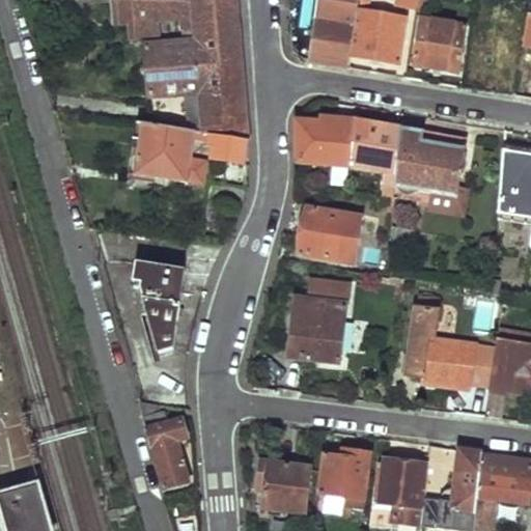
[(114,0),(116,27),(136,24),(136,0),(114,0)]
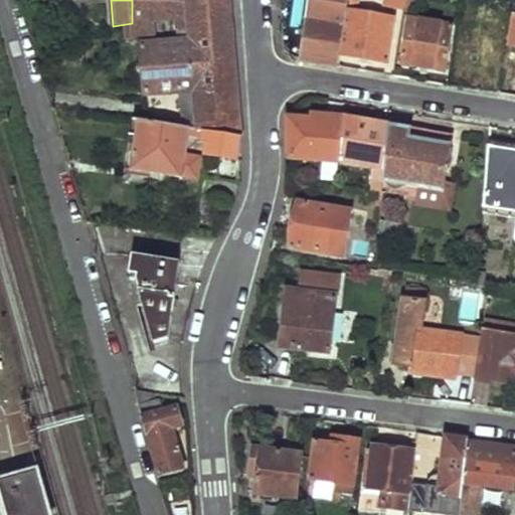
[(190,18),(191,30),(194,91),(196,129),(212,131),(239,136),(229,0),(132,0),(132,23),(132,38),(155,34),(153,22),(177,19),(190,18)]
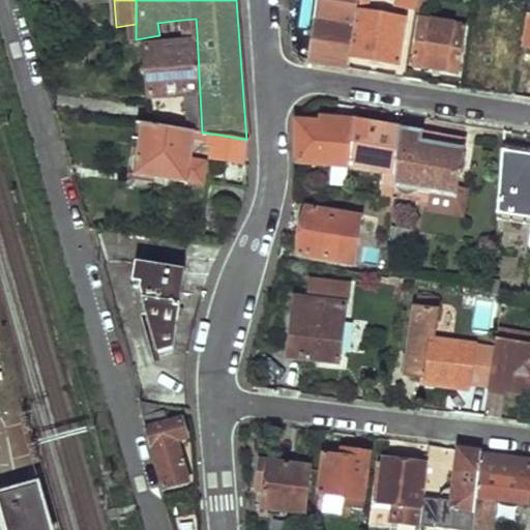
[(317,0),(304,61),(351,69),(353,56),(362,0),(317,0)]
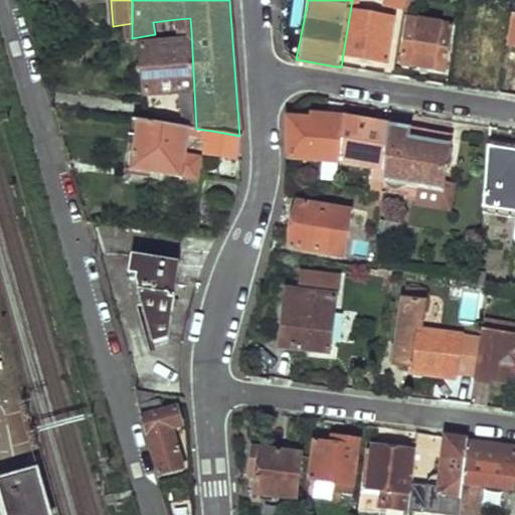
[(361,0),(352,0),(343,54),(388,61),(396,18),(360,11),(362,0),(361,0)]
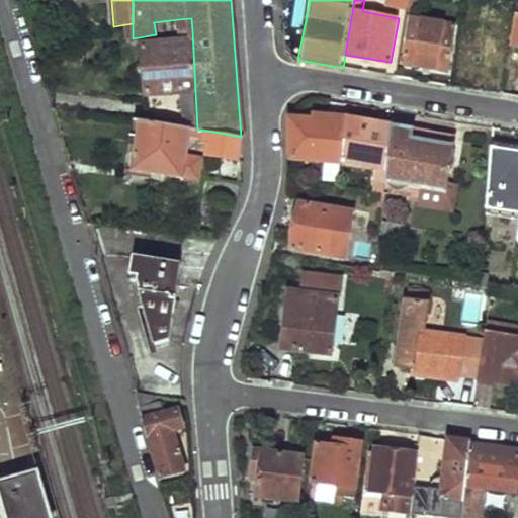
[(386,0),(386,6),(402,9),(403,0),(386,0)]
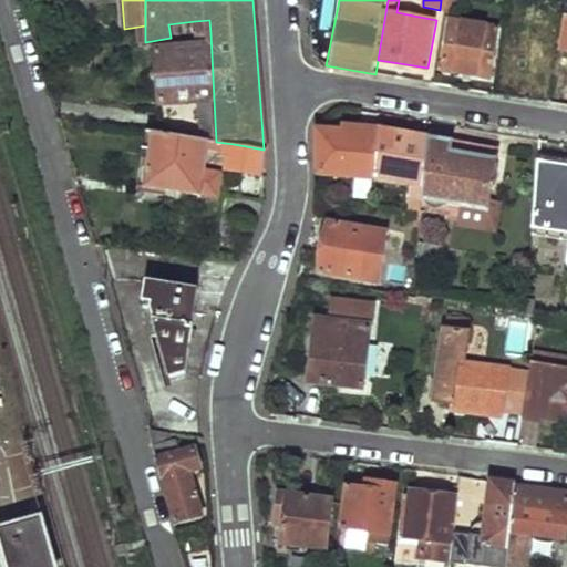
[(441,0),(440,10),(450,12),(452,0),(441,0)]
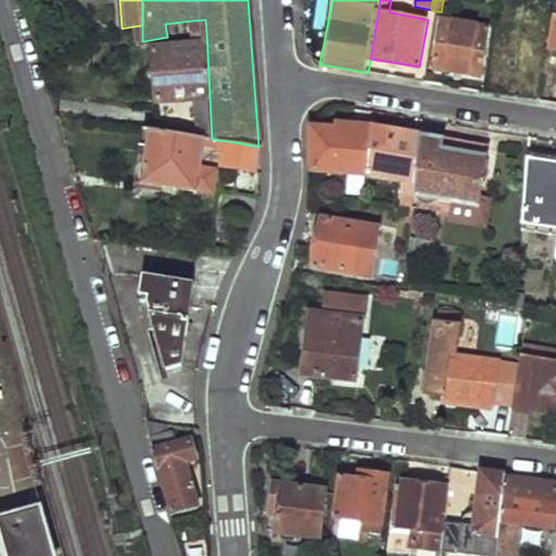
[(453,0),(443,0),(441,12),(453,14),(456,1),(453,0)]
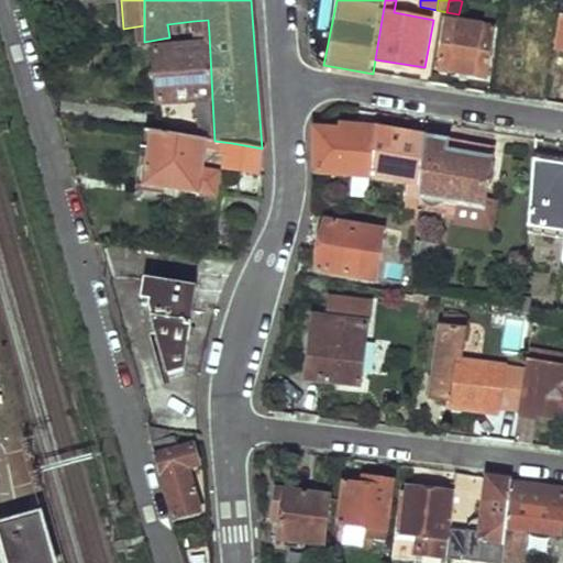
[(450,20),(438,69),(487,79),(497,29),(450,20)]
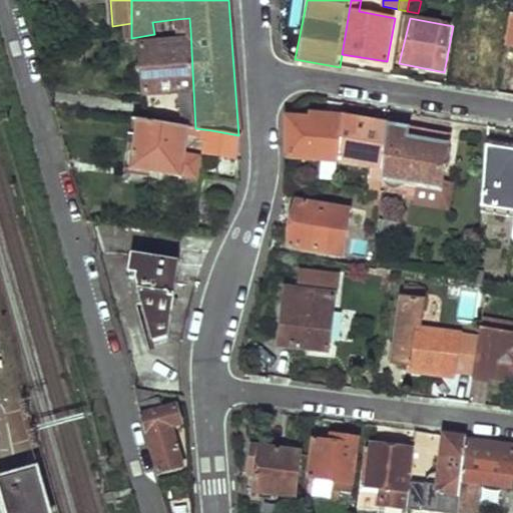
[(152,22),(154,34),(177,30),(176,19),(152,22)]
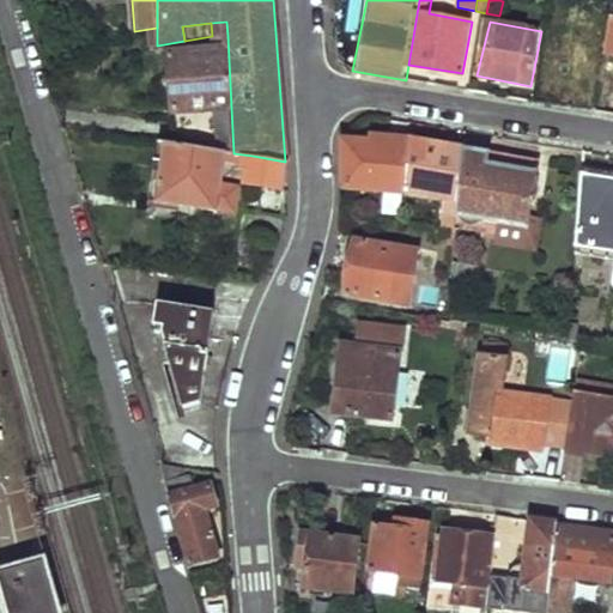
[(170,52),(174,111),(169,113),(171,143),(234,153),(231,108),(228,36),(218,36),(219,49),(170,52)]
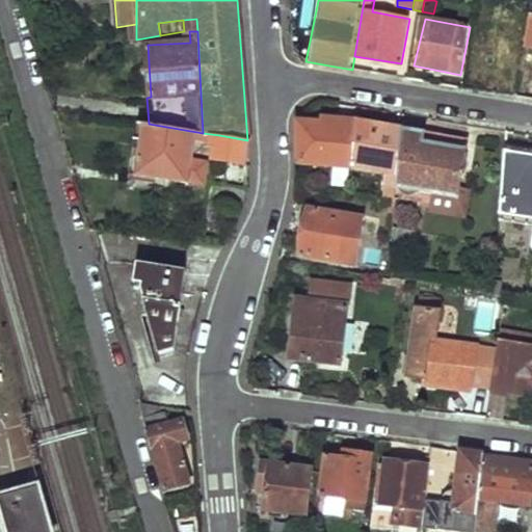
[(297,120),(298,162),(347,167),(354,121),(330,116),(330,123),(297,120)]
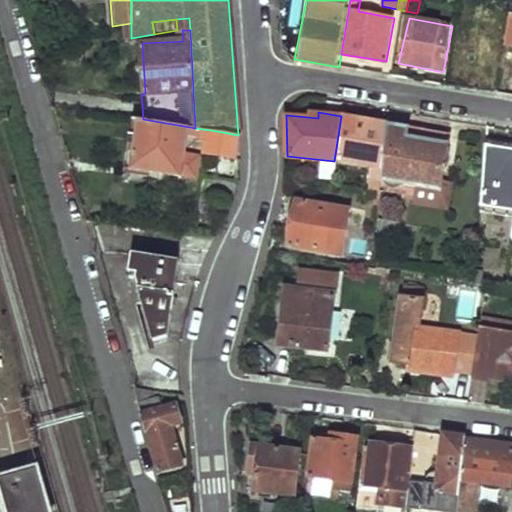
[(341,116),(334,161),(371,166),(370,178),(380,179),(386,125),(341,116)]
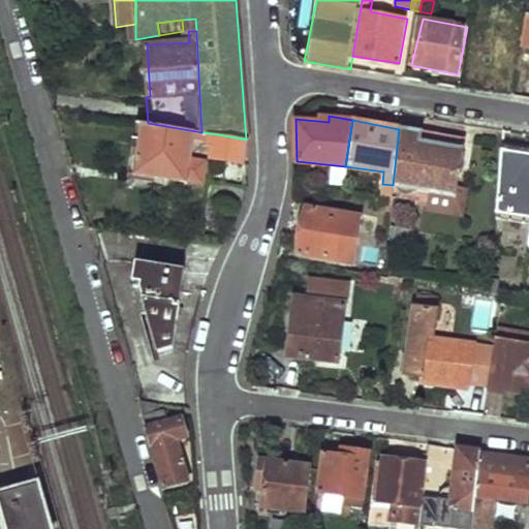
[(143,123),(134,170),(191,182),(192,179),(205,181),(208,164),(196,161),(201,132),(148,123),(143,123)]
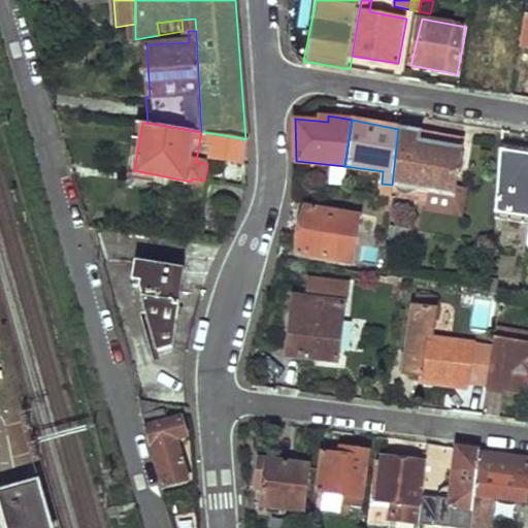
[(398,129),(392,185),(451,194),(460,139),(398,129)]
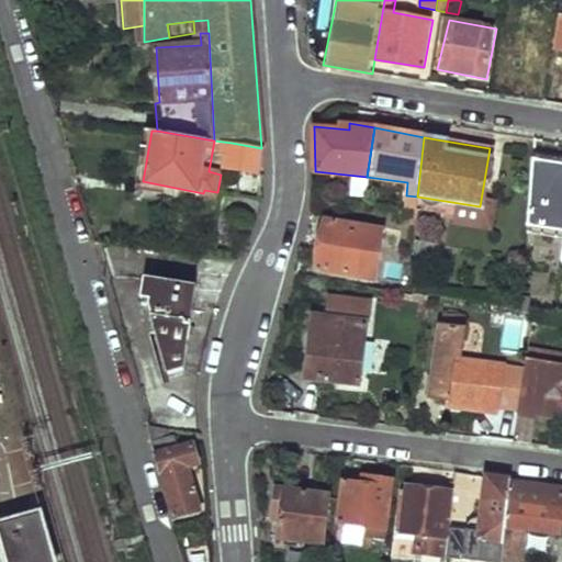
[(232,143),(229,154),(233,155),(231,169),(261,176),(261,160),(261,148),(232,143)]
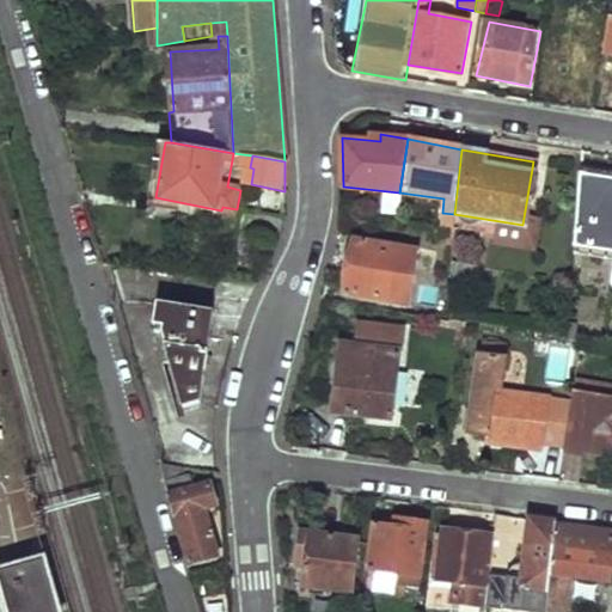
[(611,175),(579,170),(571,245),(611,256),(606,287),(611,288),(611,175)]
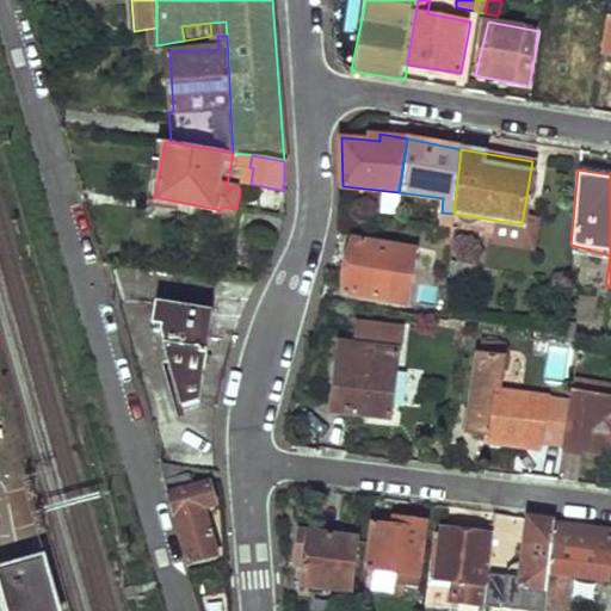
[(260,213),(259,223),(278,227),(283,217),(260,213)]
